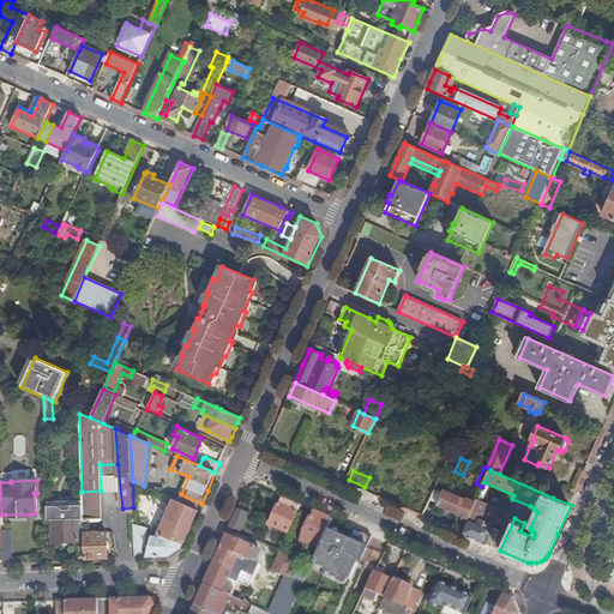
[(425,492),(404,482),(399,493),(420,503),(425,492)]
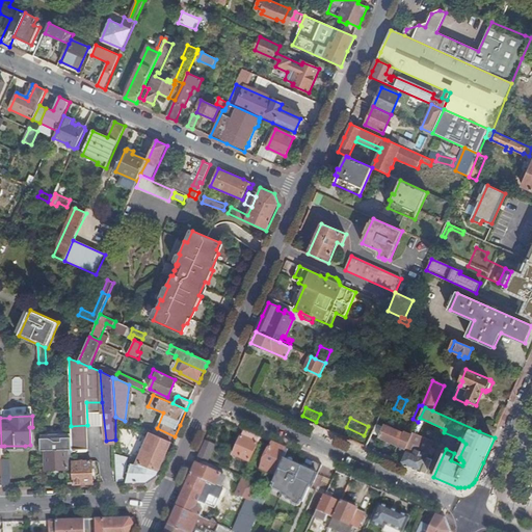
[(495,437),(499,428),(483,422),(479,431),(495,437)]
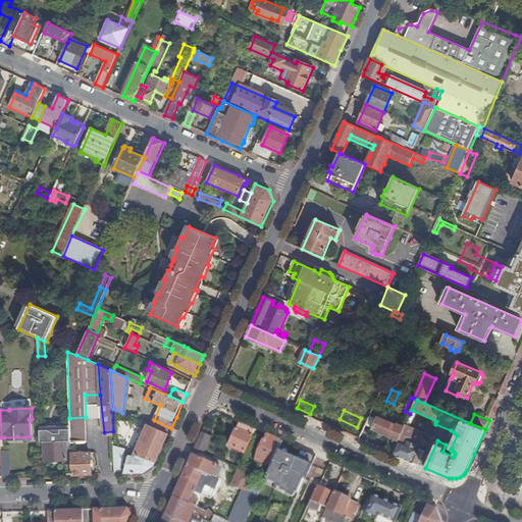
[(86,417),(69,418),(70,430),(71,445),(77,444),(76,441),(87,440),(86,417)]
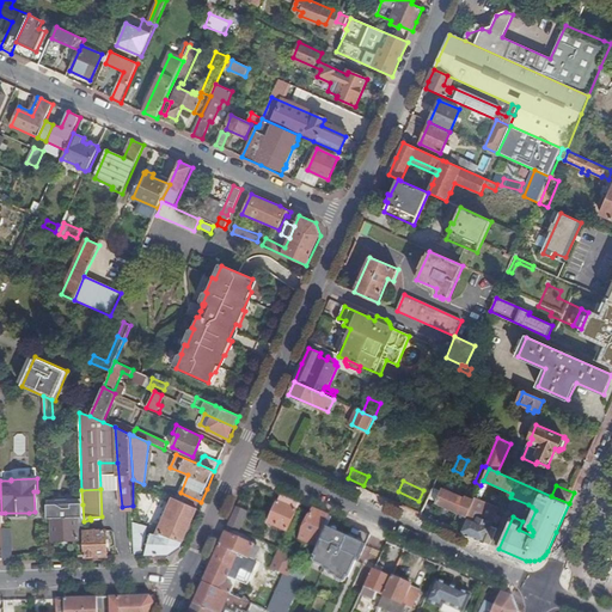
[(436,503),(466,516),(475,500),(466,496),(465,497),(442,489),(436,503)]
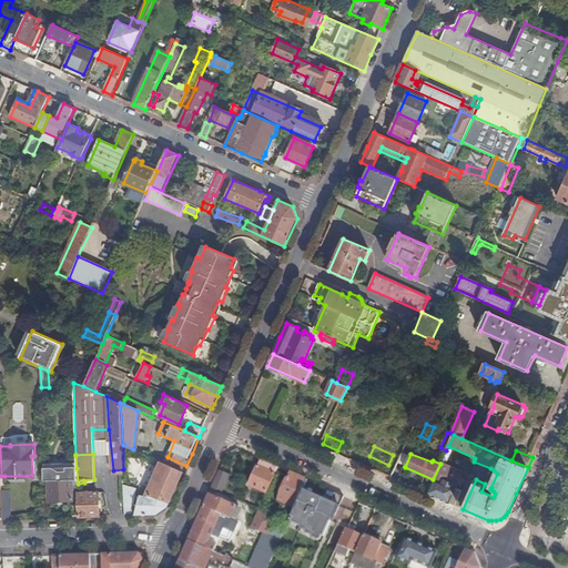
[(427,494),(456,506),(463,492),(456,488),(456,490),(443,484),(449,468),(445,466),(449,456),(445,454),(444,456),(442,460),(440,464),(433,479),(427,494)]
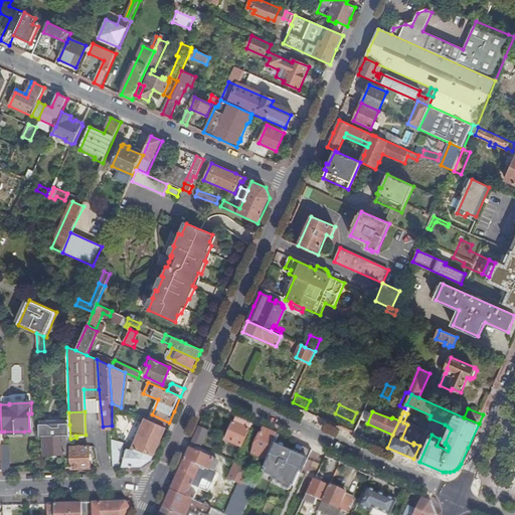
[(166,427),(169,422),(152,414),(150,420),(166,427)]
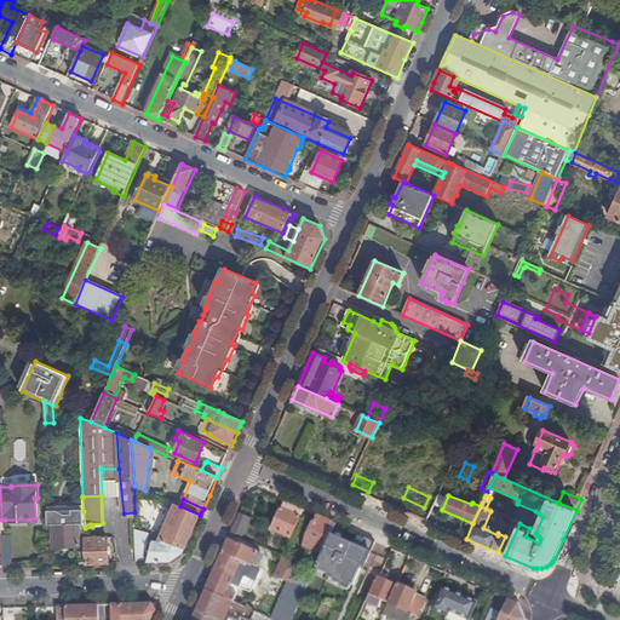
[(292,539),(304,511),(286,503),(273,530),(292,539)]
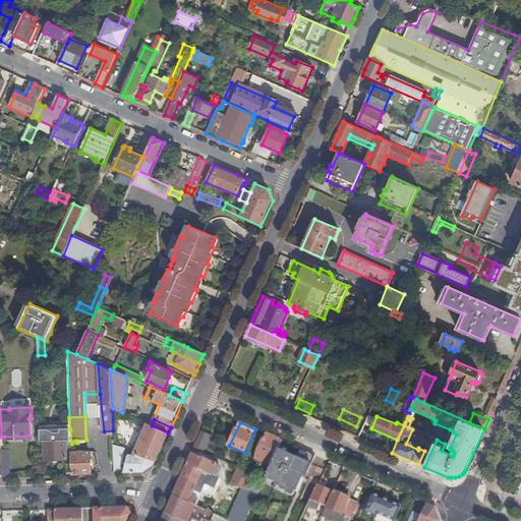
[(126,448),(114,445),(115,472),(145,471),(155,464),(162,448),(168,432),(152,425),(151,425),(141,445),(138,444),(135,453),(126,450),(126,448)]
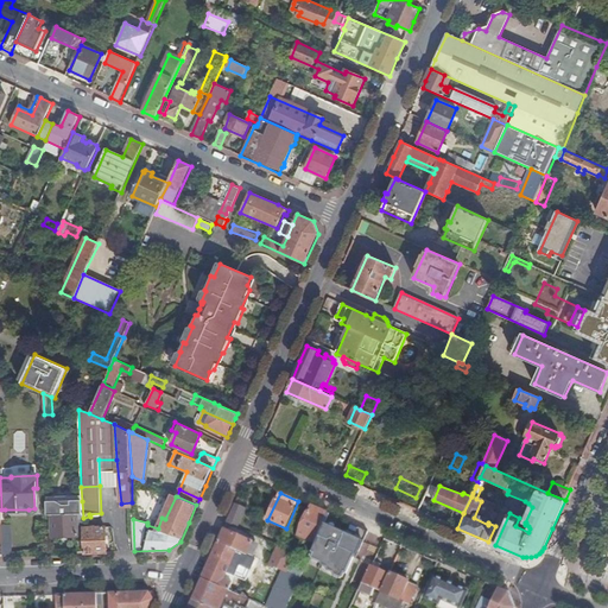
[(496,505),(486,500),(479,515),(489,520),(491,519),(493,520),(496,513),(493,512),(496,505)]
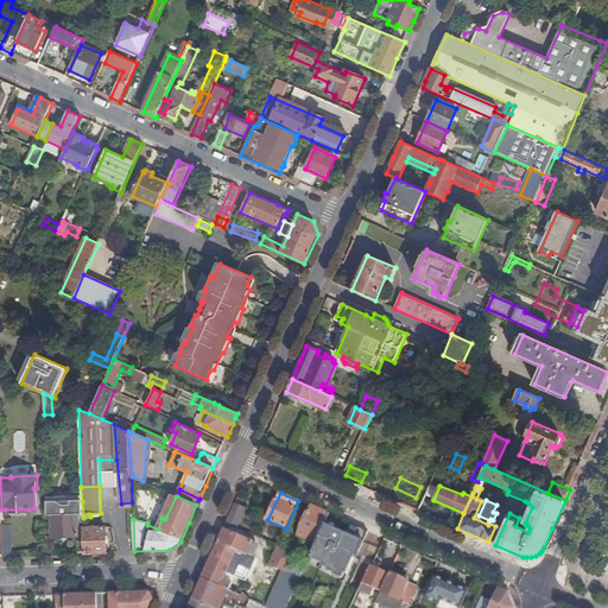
[(83,518),(82,501),(46,502),(48,515),(51,515),(77,514),(77,519),(83,519),(83,518)]
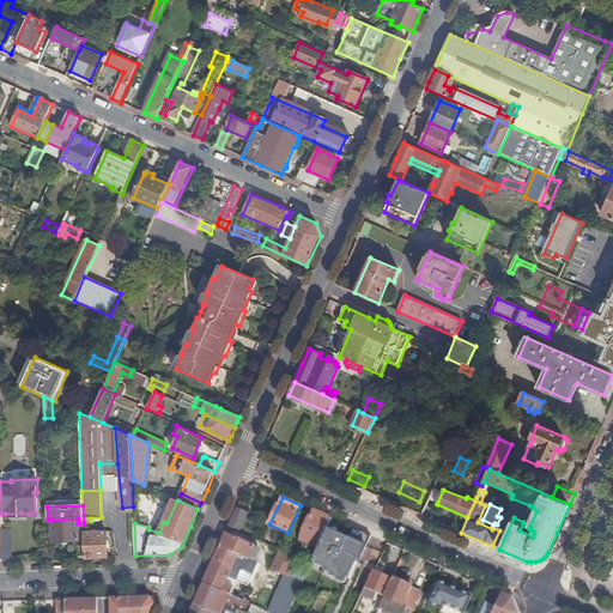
[(247,513),(238,509),(230,528),(240,533),(247,513)]
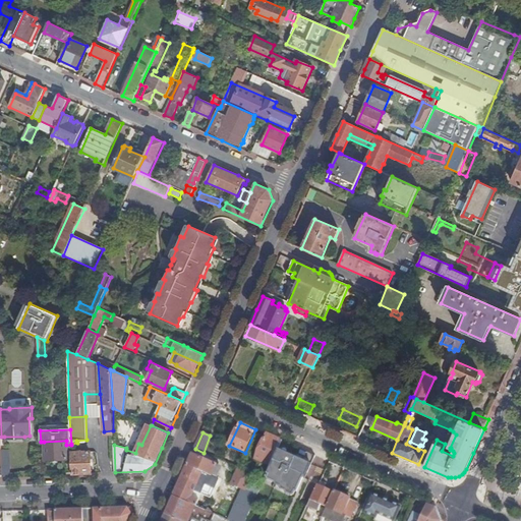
[(271,466),(282,441),(268,435),(255,460),(271,466)]
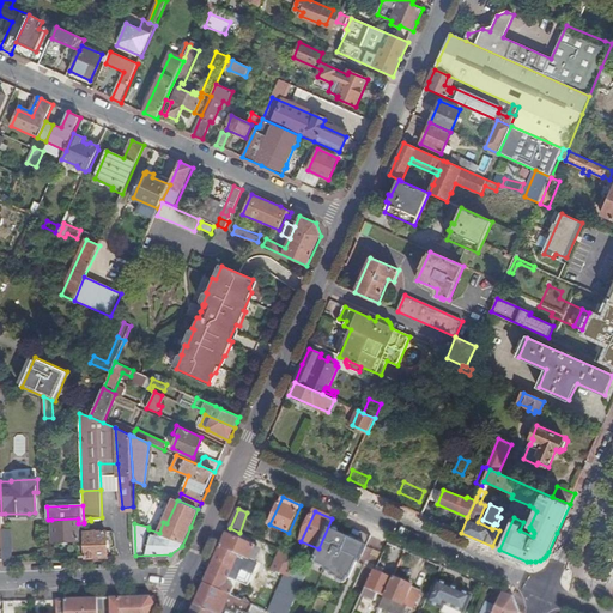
[(79,540),(78,523),(78,519),(52,520),(53,541),(76,540),(76,558),(85,558),(84,540),(79,540)]
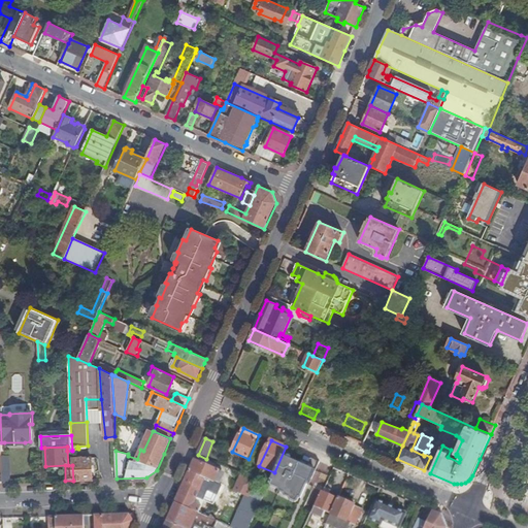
[(305,501),(320,470),(286,454),(271,486),(305,501)]
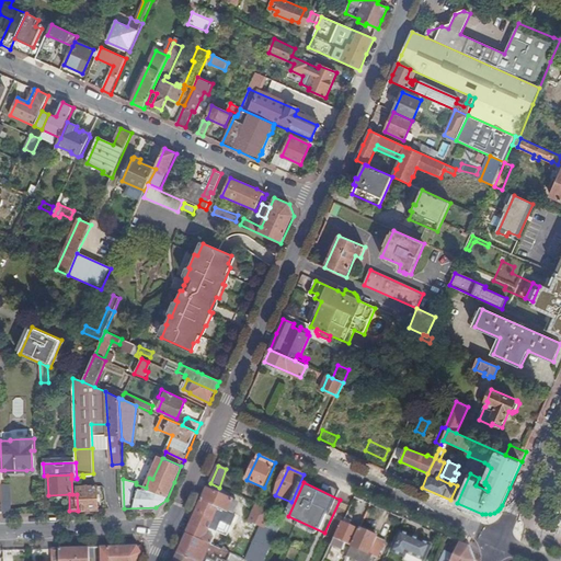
[(2,513),(12,513),(11,484),(2,484),(2,513)]
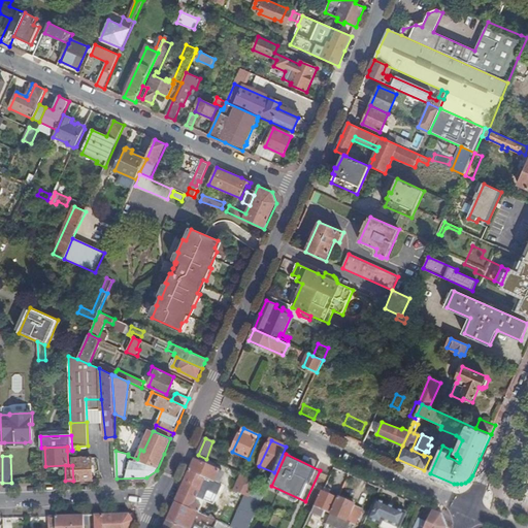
[(87,481),(93,480),(93,459),(72,459),(72,465),(73,481),(87,481)]
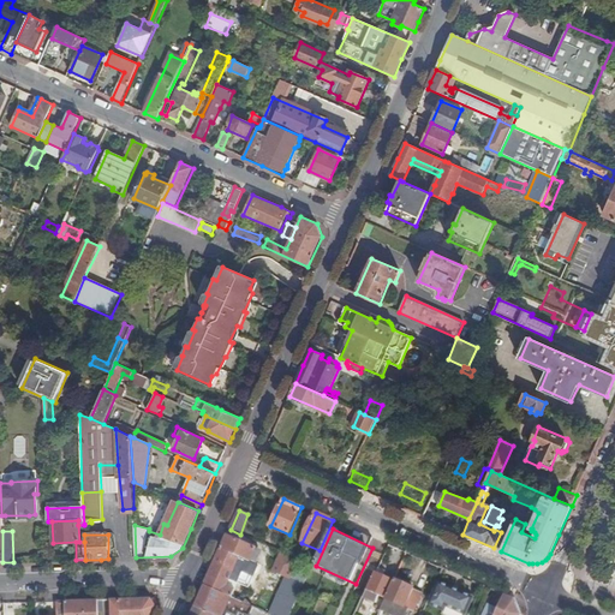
[(261,553),(227,537),(221,550),(246,561),(258,566),(263,556),(260,554),(261,553)]
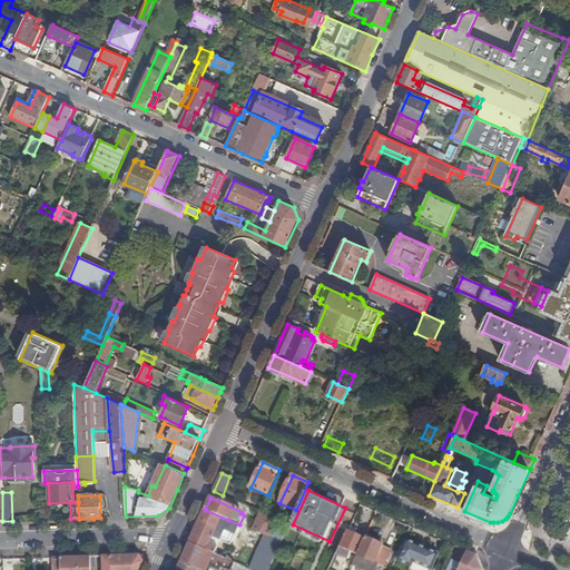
[(228,520),(205,510),(199,521),(190,543),(216,554),(218,548),(212,544),(220,522),(226,524),(228,520)]
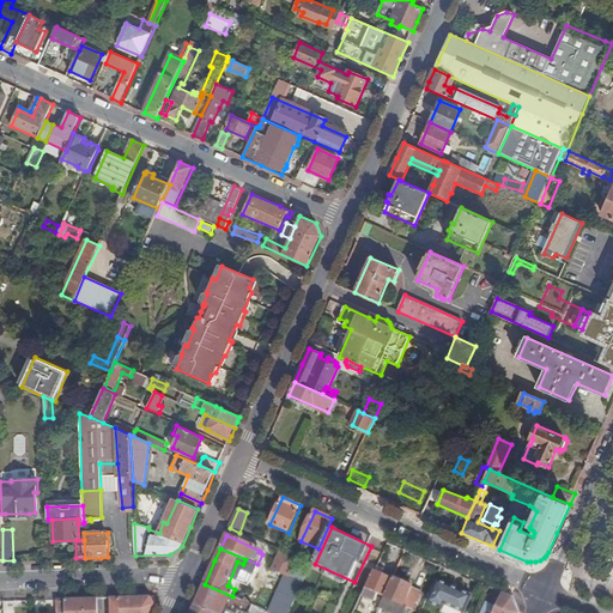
[(286,577),(289,578),(296,560),(279,553),(272,570),(286,577)]
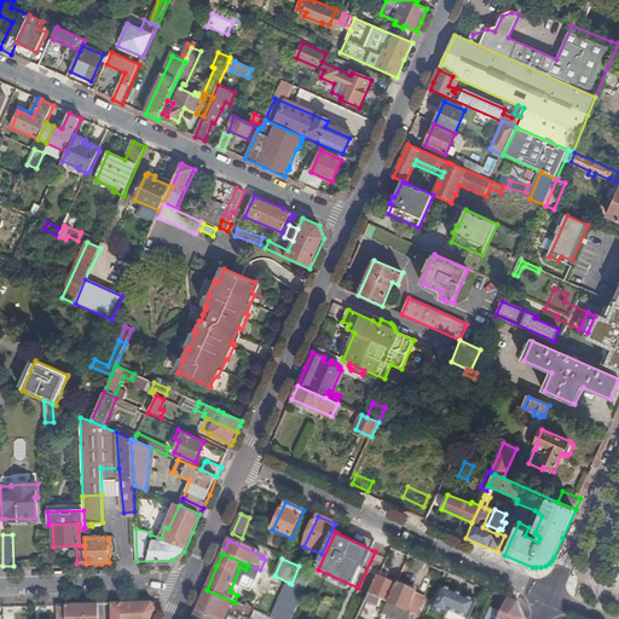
[(389,603),(398,585),(380,577),(379,577),(366,602),(380,608),(382,601),(389,603)]
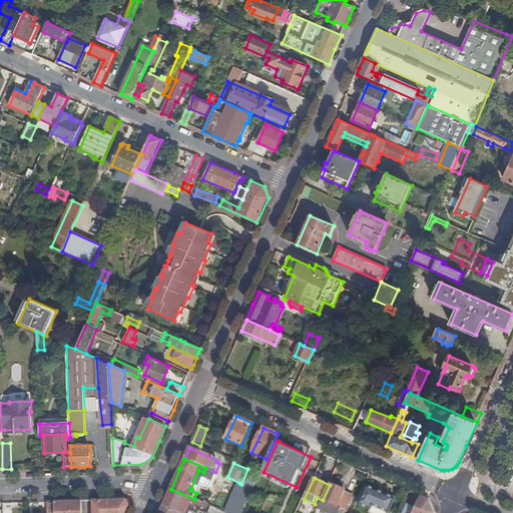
[(242,512),(253,489),(249,487),(241,484),(239,483),(226,512),(242,512)]
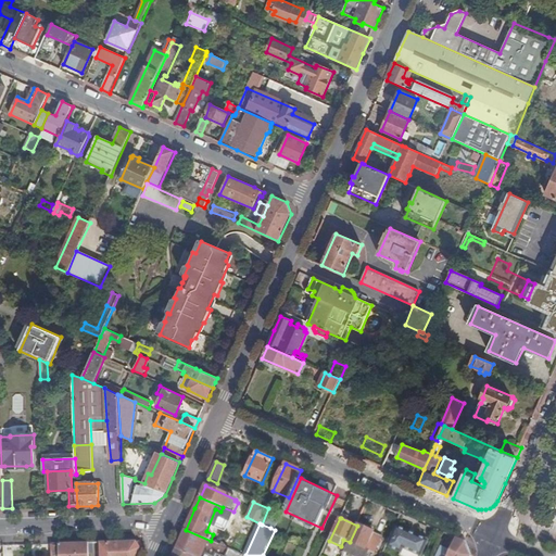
[(383,536),(357,526),(350,542),(345,551),(358,555),(366,555),(369,551),(376,554),(383,536)]
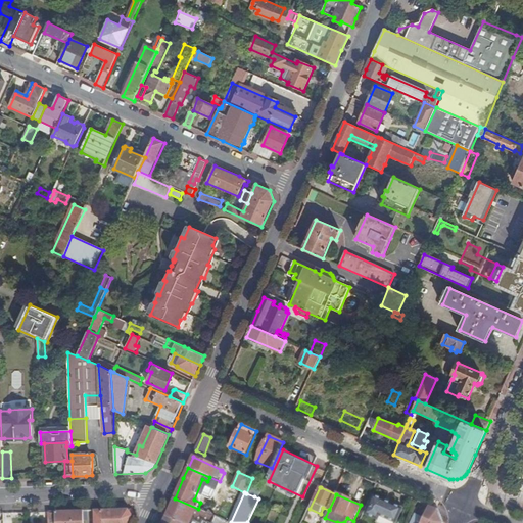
[(373,496),(372,496),(365,514),(366,514),(366,515),(378,521),(380,517),(394,522),(396,522),(402,509),(374,495),(373,496)]
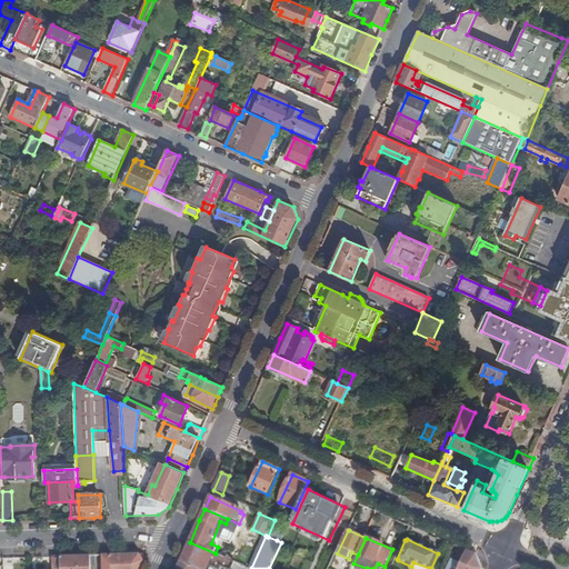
[(216,553),(190,542),(185,553),(180,563),(195,568),(207,568),(210,562),(222,568),(227,558),(216,553)]
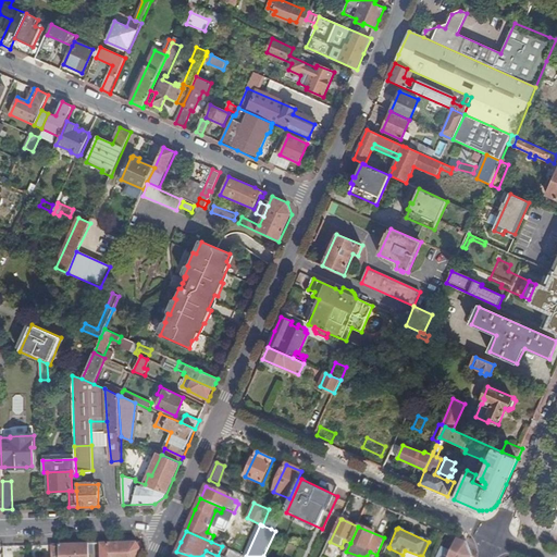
[(462,542),(458,540),(452,553),(442,549),(437,556),(471,556),(467,544),(462,542)]
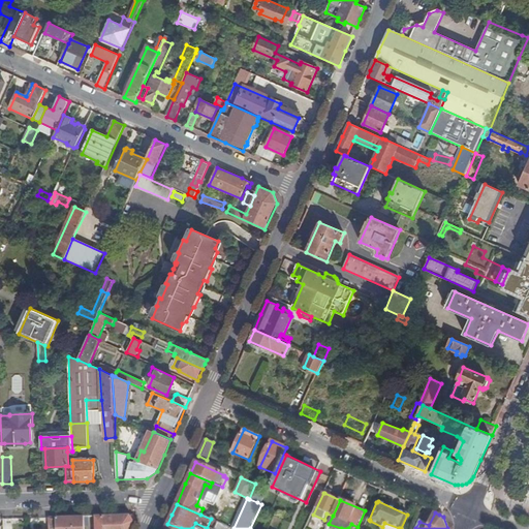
[(113,517),(96,517),(96,528),(130,528),(134,522),(130,517),(113,517)]
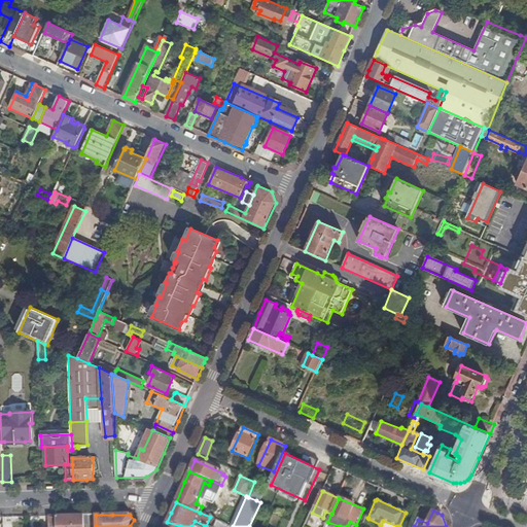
[(83,526),(84,523),(84,516),(69,516),(51,517),(51,526),(83,526)]
